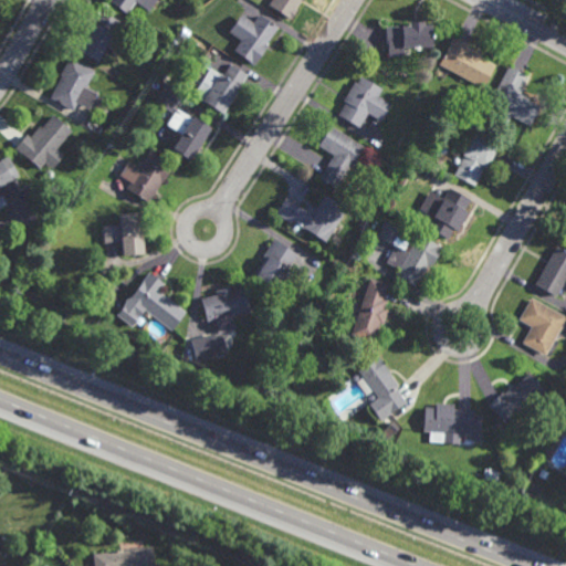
[(155,0),(148,10),(135,0),(126,12),(108,0),(155,0)]
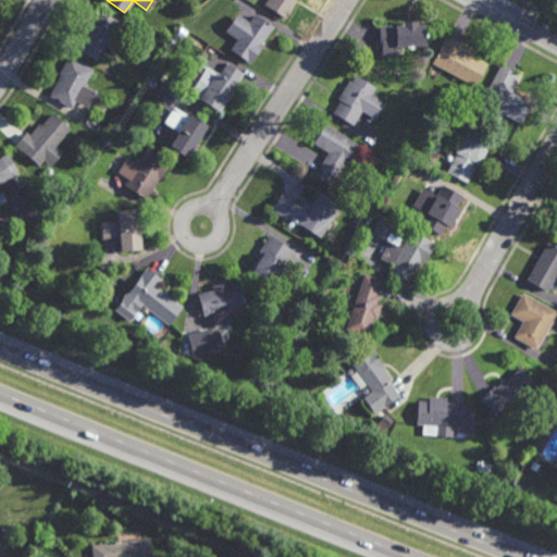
[(294,0),(291,7),(293,8),(285,19),(263,3),(264,0),(294,0)]
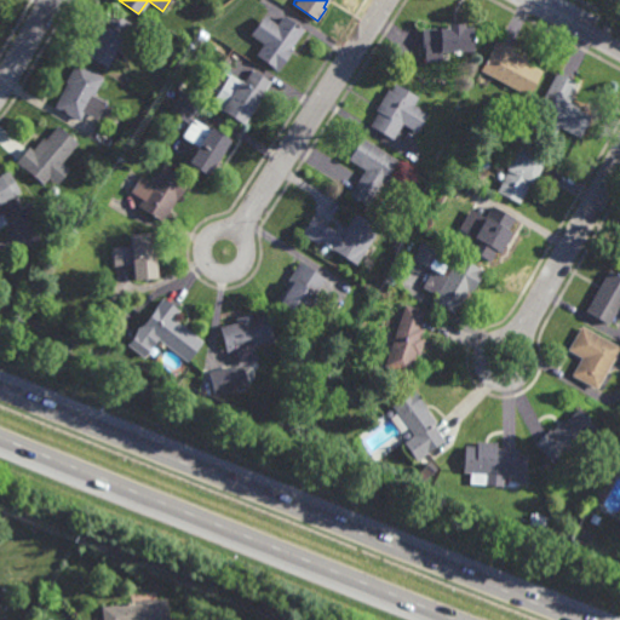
[(122,36),(121,36),(105,65),(82,53),(99,23),(99,24),(108,9),(131,22),(122,36)]
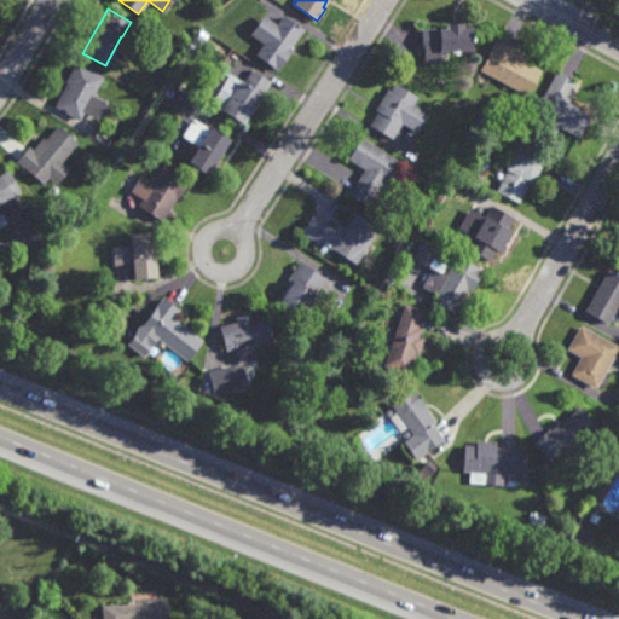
[(277,23),(283,15),(302,29),(291,45),(293,45),(290,48),(291,50),(276,70),(271,67),(272,65),(255,53),(262,42),(249,33),(262,13),(277,23)]
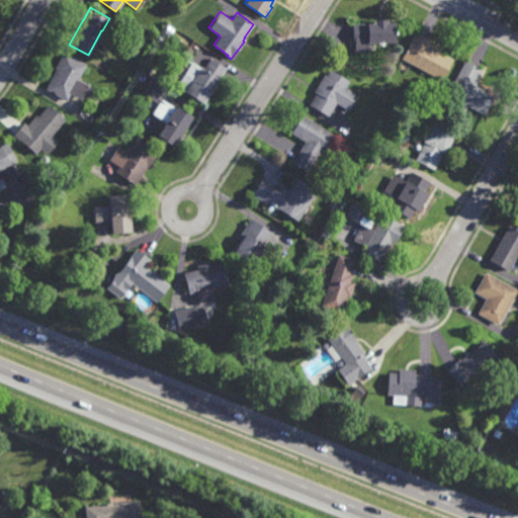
[(385,21),(393,21),(394,40),(385,40),(385,45),(381,45),(381,41),(368,41),(368,50),(353,50),(353,37),(352,37),(351,23),(365,22),(372,21),(372,18),(385,18),(385,21)]
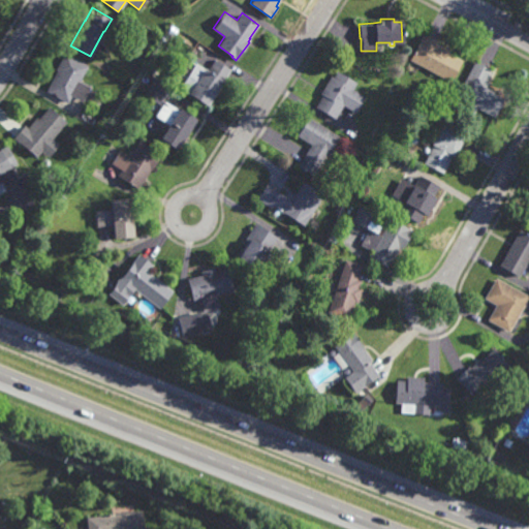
[(170,34),(165,31),(170,24),(176,27),(170,34)]
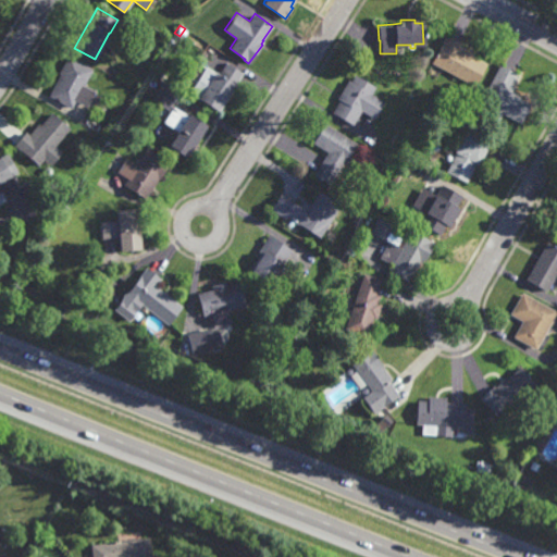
[(473,86),(431,62),(445,35),(460,42),(459,45),(472,52),(471,54),(485,63),(473,86)]
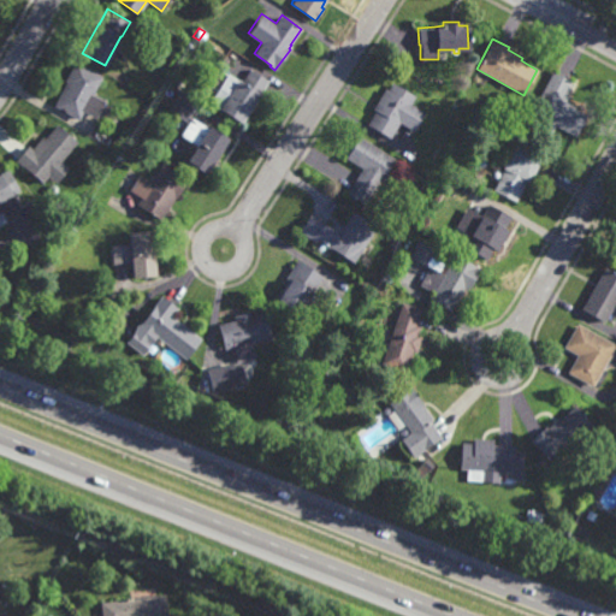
[(96,118),(83,111),(78,119),(53,105),(66,82),(64,81),(75,60),(102,76),(93,93),(106,100),(96,118)]
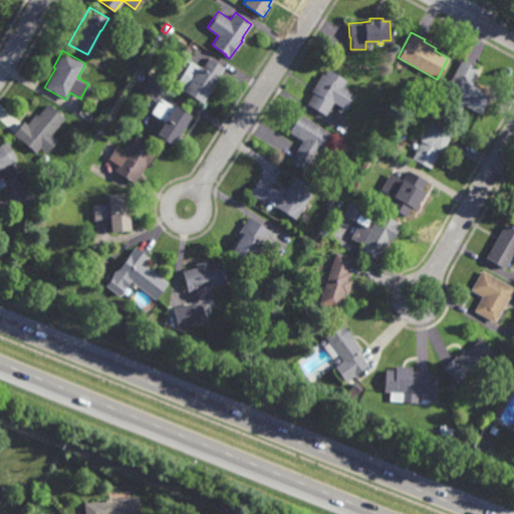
[(201,102),(174,84),(178,78),(169,73),(178,60),(186,66),(190,60),(198,66),(199,65),(202,67),(209,56),(224,66),(201,102)]
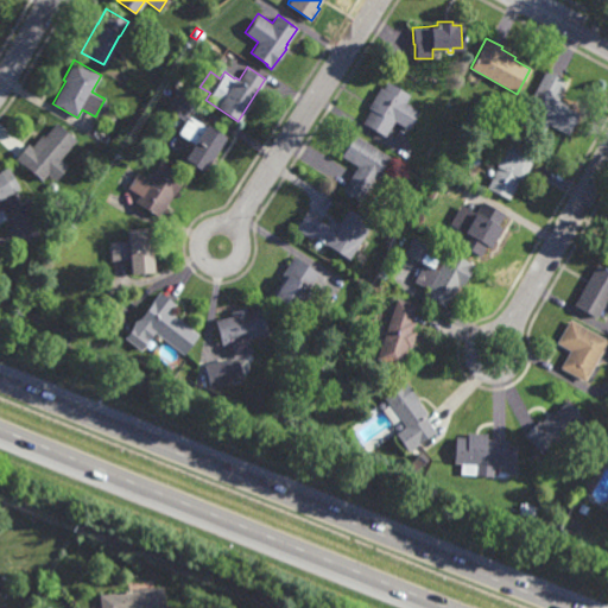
[(567,134),(546,124),(542,132),(529,126),(533,116),(523,112),(544,69),(563,80),(557,93),(563,95),(559,101),(578,111),(567,134)]
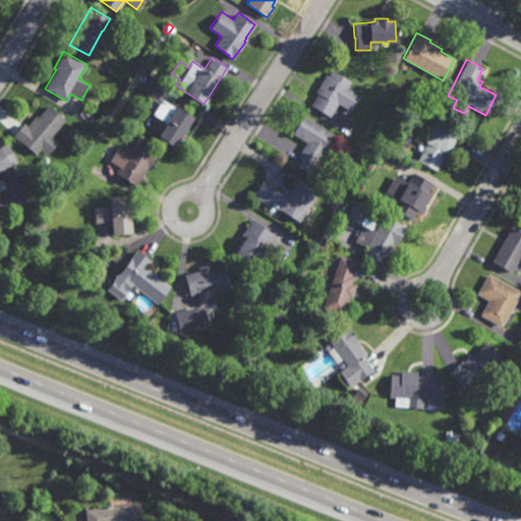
[(350,80),(347,87),(359,94),(349,111),(336,103),(329,116),(310,105),(317,93),(314,92),(324,73),(327,75),(330,68),(350,80)]
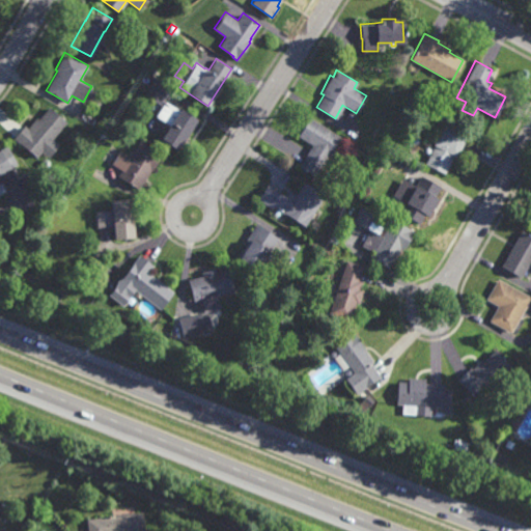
[(178,109),(179,107),(198,119),(178,150),(159,138),(168,124),(156,116),(162,106),(145,94),(156,78),(171,88),(164,100),(178,109)]
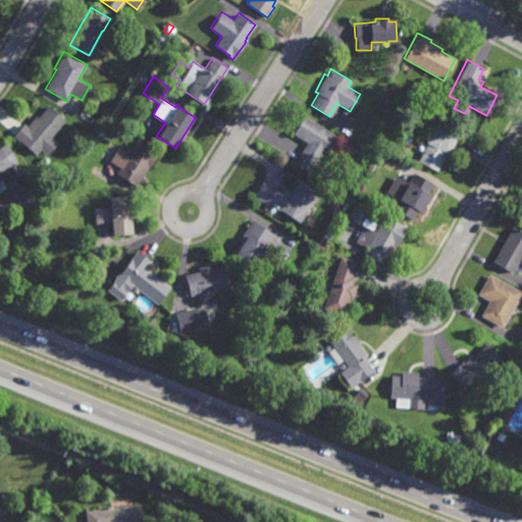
[(65,119),(51,136),(58,143),(48,155),(41,149),(35,156),(12,136),(23,122),(27,125),(35,114),(38,116),(48,104),(65,119)]
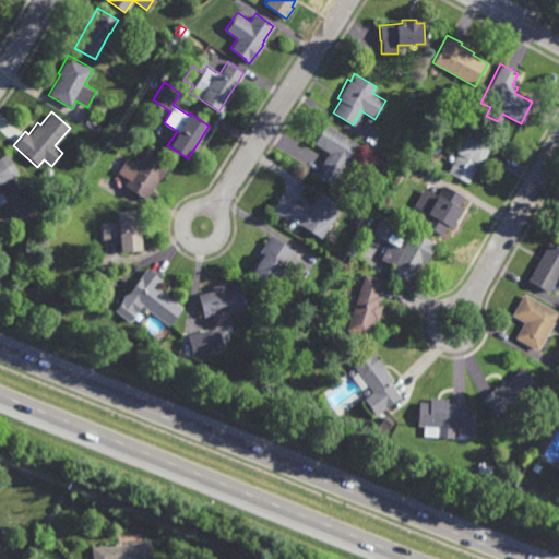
[(351,167),(345,164),(331,186),(314,175),(329,153),(313,143),(326,123),(357,143),(351,154),(356,158),(351,167)]
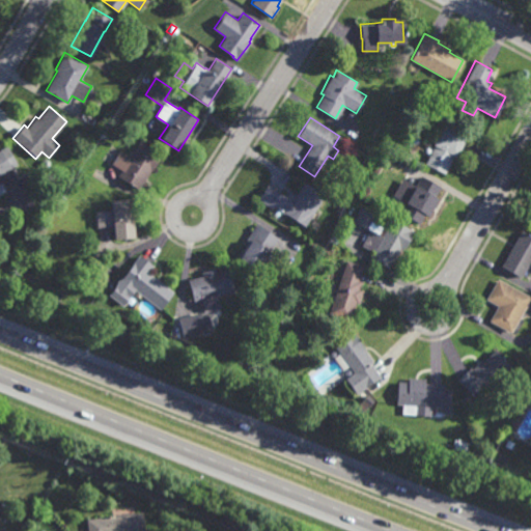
[(454,157),(453,156),(444,173),(424,164),(434,145),(431,145),(443,122),(466,135),(454,157)]
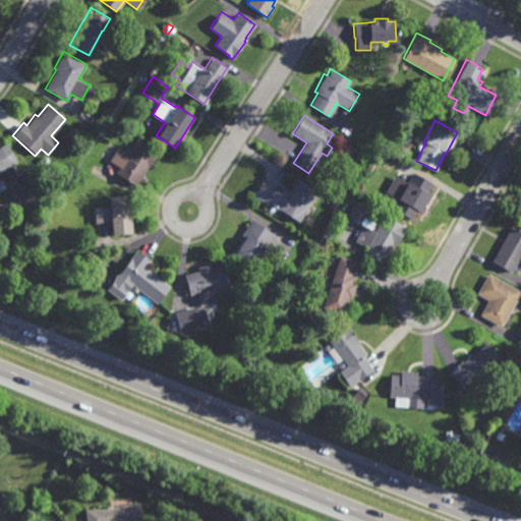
[(135,185),(115,173),(119,166),(109,160),(117,147),(127,153),(136,137),(159,152),(135,185)]
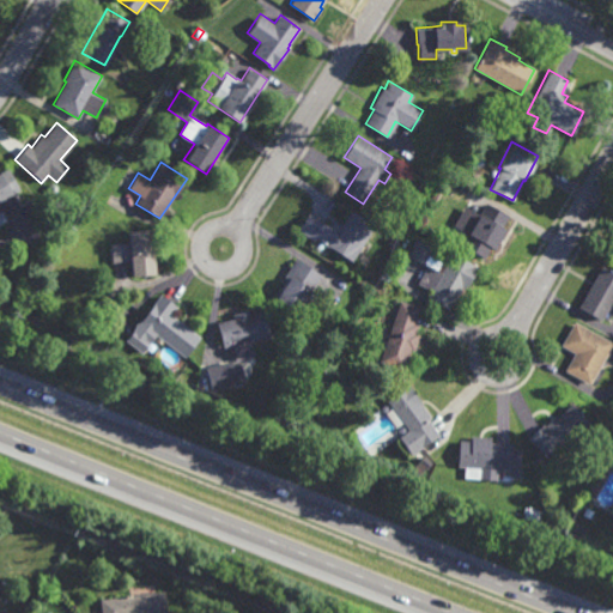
[(17,186),(18,184),(20,189),(11,194),(19,207),(4,216),(0,211),(0,170),(7,167),(17,186)]
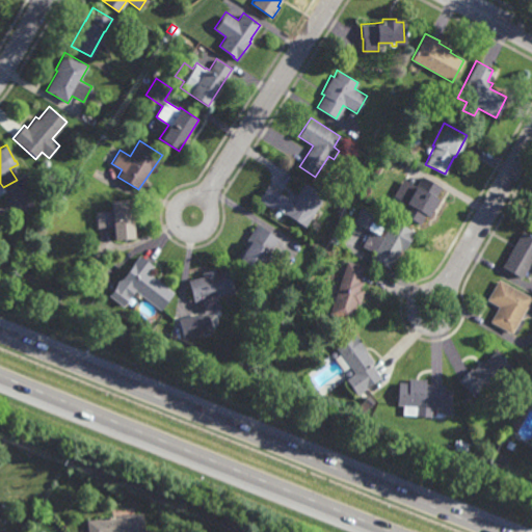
[(47,167),(44,167),(41,164),(41,161),(44,158),(47,158),(50,161),(50,164),(47,167)]
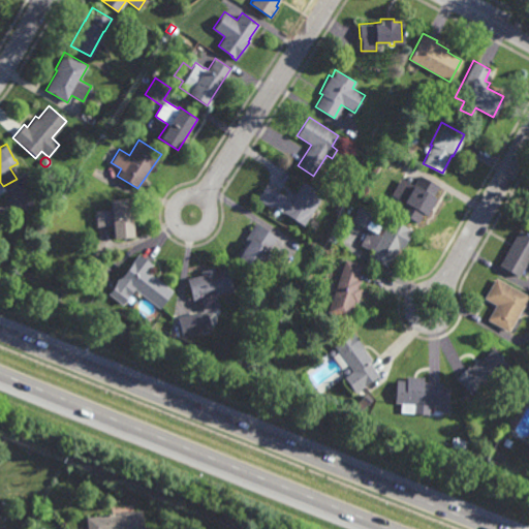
[(439,185),(433,195),(436,197),(426,216),(423,213),(417,222),(397,212),(403,201),(391,194),(400,177),(412,184),(418,174),(439,185)]
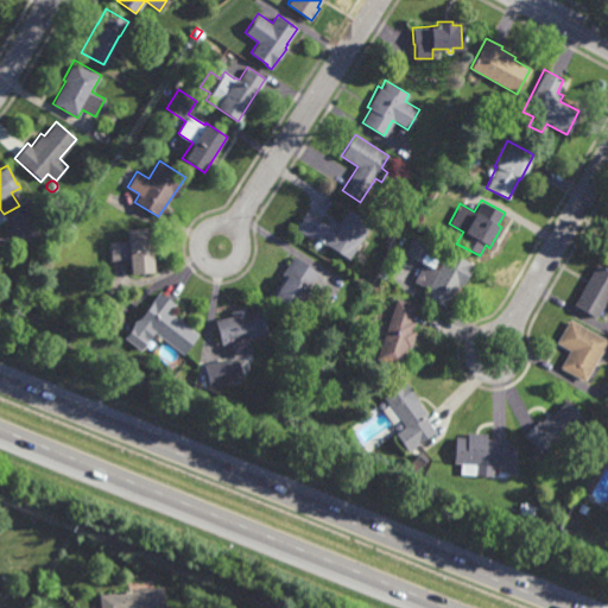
[(372,223),(349,258),(328,245),(327,246),(312,236),(311,238),(295,228),(306,209),(333,227),(337,221),(339,221),(344,213),(348,208),(372,223)]
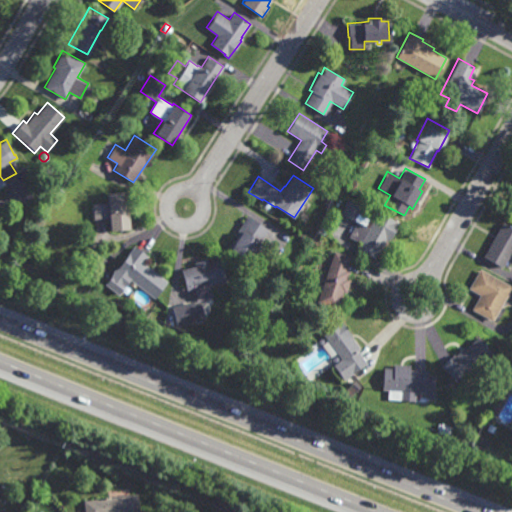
[(130,229),(109,231),(108,219),(93,220),(92,203),(107,202),(106,193),(127,191),(130,229)]
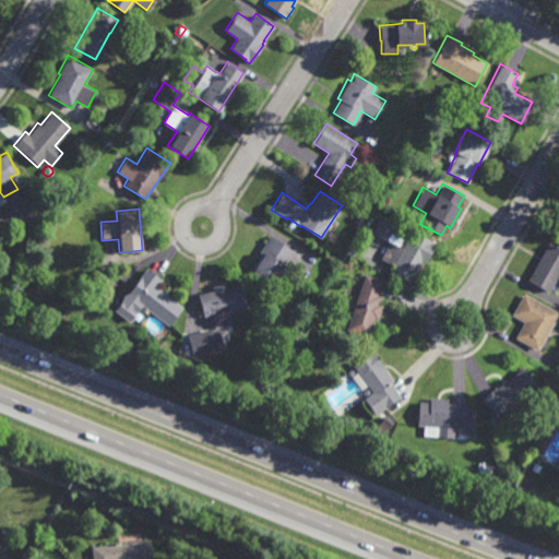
[(399,246),(402,248),(412,229),(436,244),(424,265),(420,263),(413,276),(412,275),(408,282),(389,271),(392,264),(380,258),(389,241),(371,233),(381,216),(395,224),(391,233),(402,239),(399,246)]
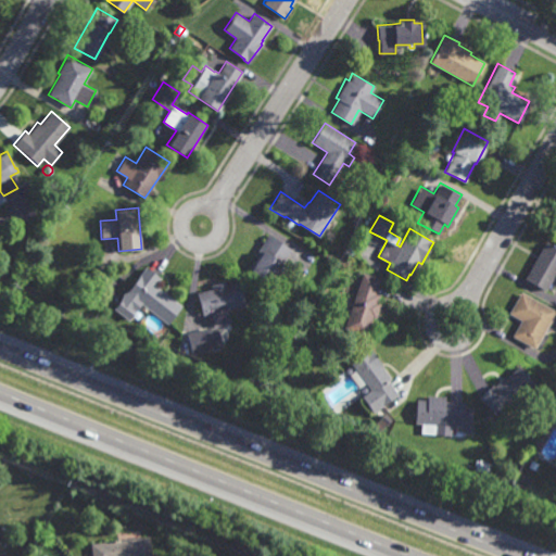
[(331,240),(325,236),(329,229),(336,234),(331,240)]
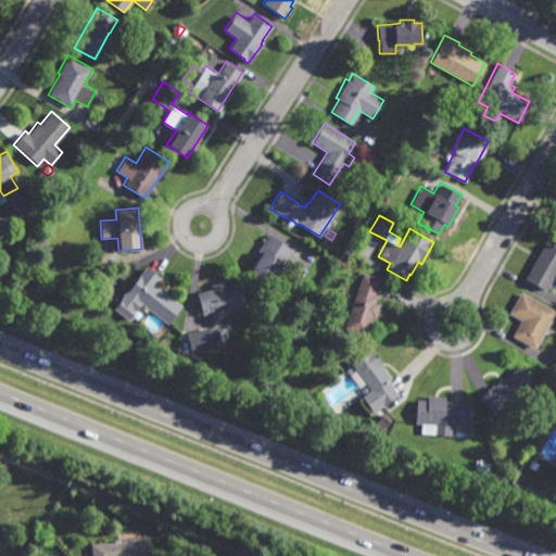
[(277,287),(269,281),(269,282),(250,270),(251,268),(250,267),(260,252),(257,250),(268,234),(291,249),(278,269),(285,275),(277,287)]
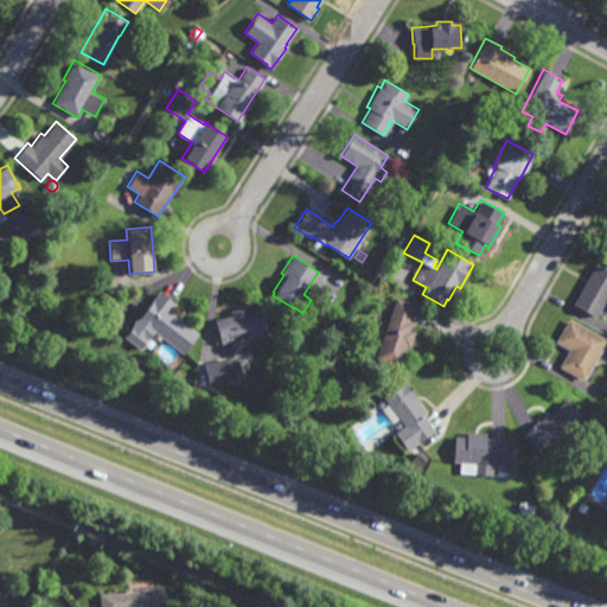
[(606,293),(594,317),(572,304),(595,262),(606,268),(606,293)]
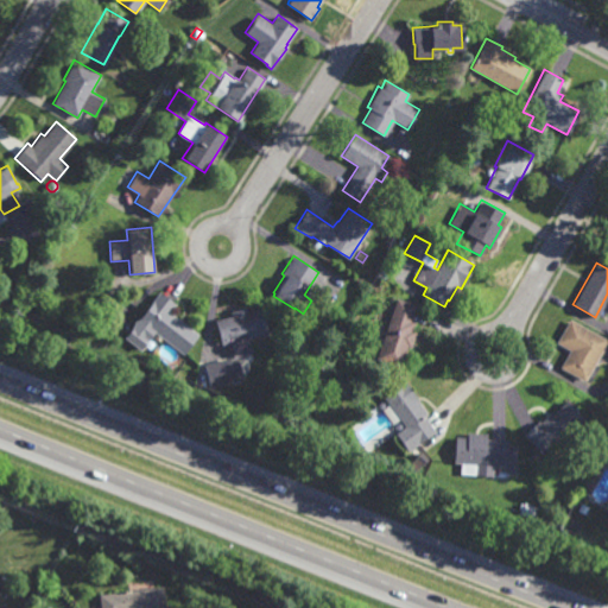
[(198,335),(183,355),(153,333),(140,350),(124,339),(159,292),(175,304),(169,312),(198,335)]
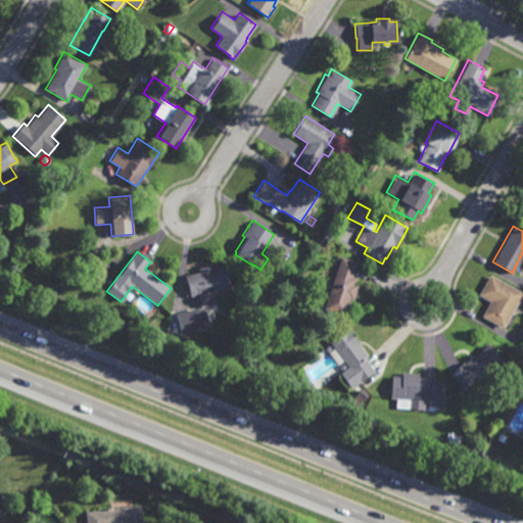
[(353,299),(349,298),(344,316),(323,308),(340,255),(358,262),(353,275),(357,276),(354,284),(358,285),(353,299)]
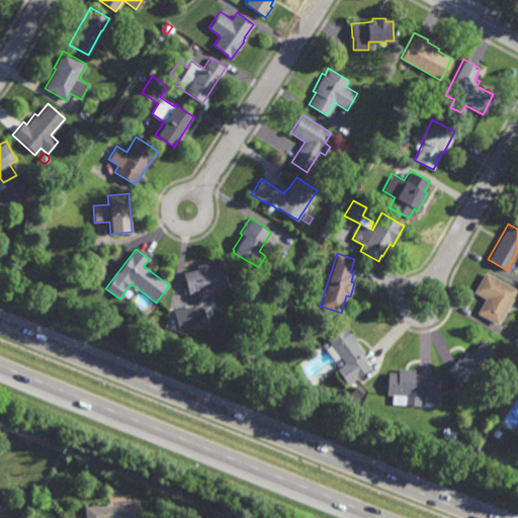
[(211,265),(223,262),(228,284),(210,288),(213,301),(198,306),(195,293),(188,294),(183,272),(196,269),(195,265),(210,261),(211,265)]
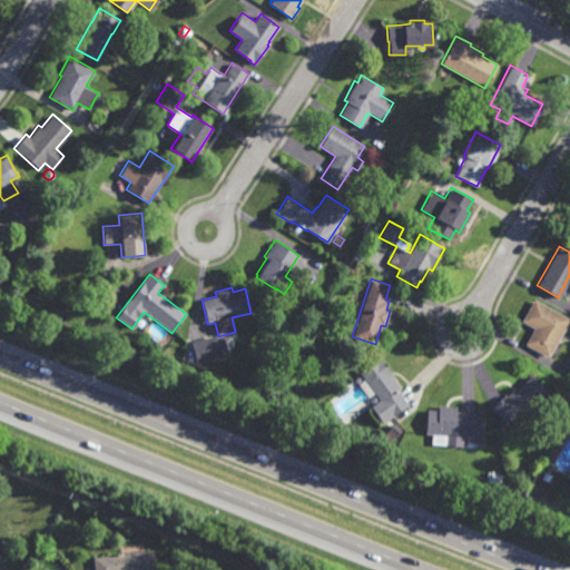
[(548,356),(524,344),(533,327),(521,321),(533,298),(569,318),(548,356)]
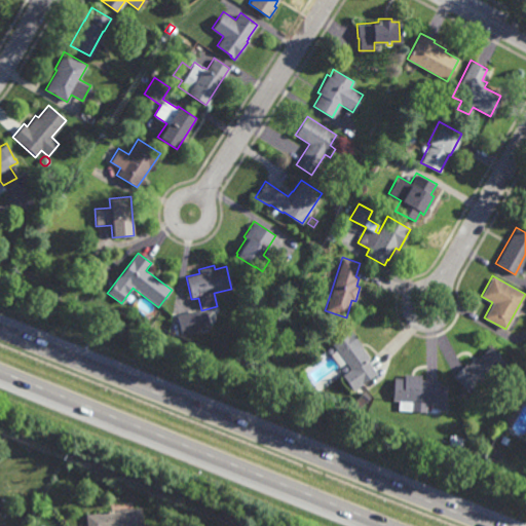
[(209,328),(203,308),(176,315),(181,335),(209,328)]
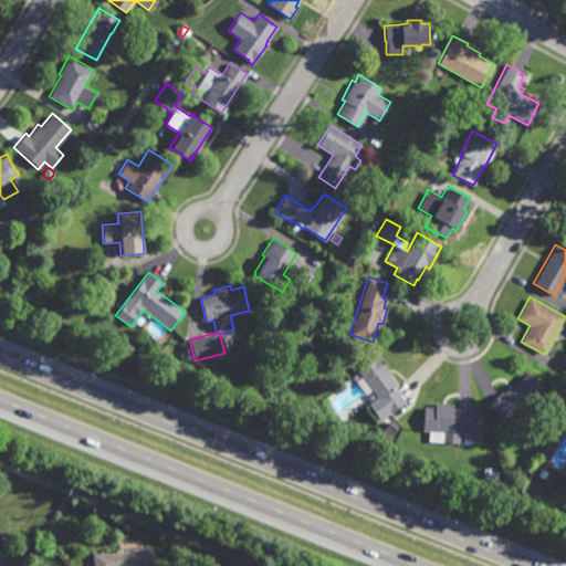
[(379,420),(367,404),(376,397),(356,369),(375,355),(398,385),(395,387),(405,401),(379,420)]
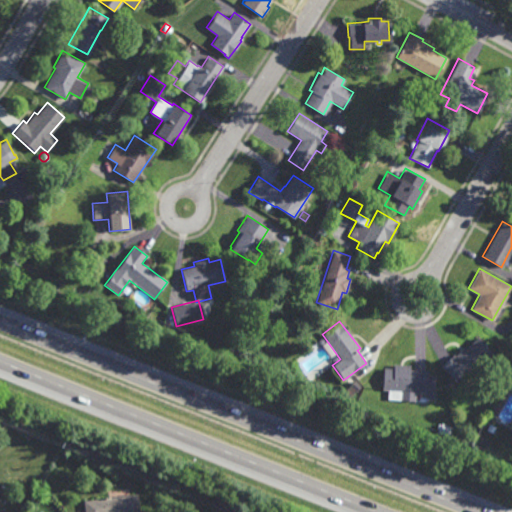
[(492,352),(475,367),(479,372),(472,379),(468,374),(457,384),(445,370),(444,370),(440,365),(453,354),(454,355),(463,347),(464,347),(477,336),(492,352)]
